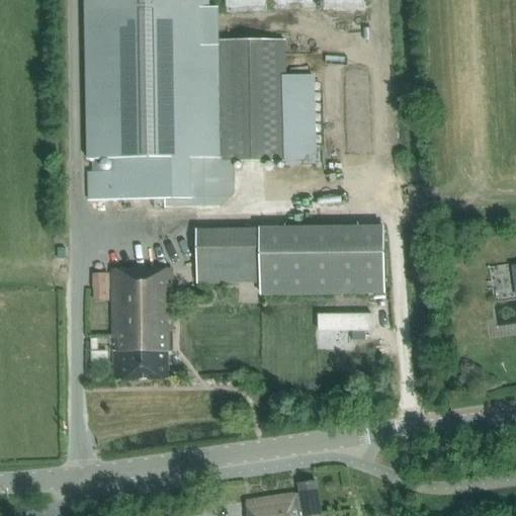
[(91,161),(91,170),(86,170),(87,197),(162,195),(162,204),(217,203),(232,188),(231,158),(284,157),(282,35),(213,36),(212,5),(205,5),(204,0),(82,0),(86,161),(91,161)]
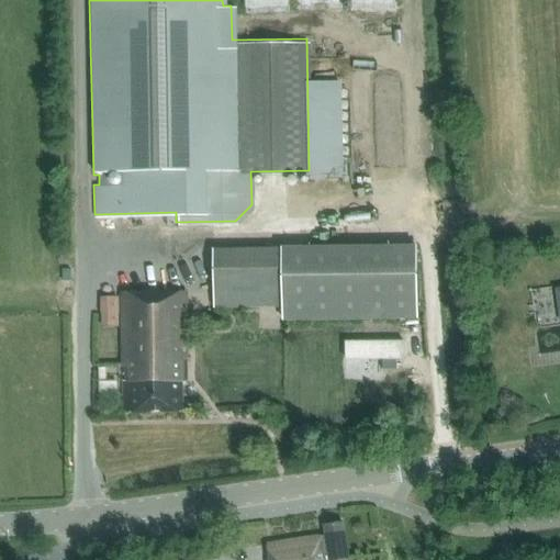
[(280,247),(211,249),(212,306),(281,305),(281,317),(415,316),(414,245),(280,247)]
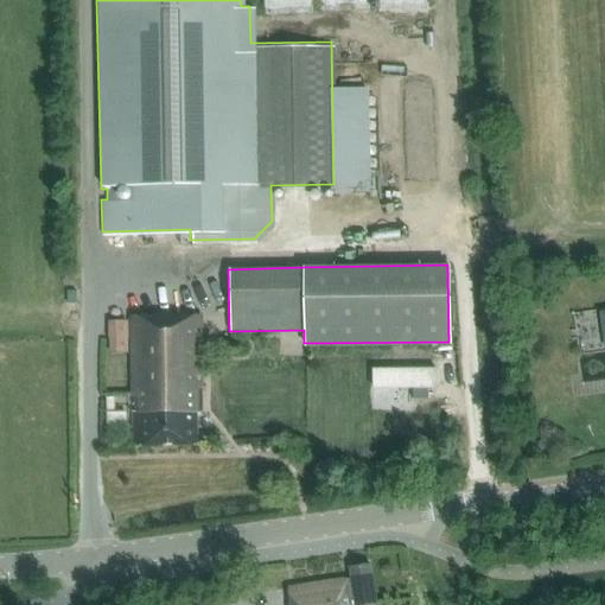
[(197,314),(129,316),(132,444),(193,443),(192,412),(198,412),(197,314)]
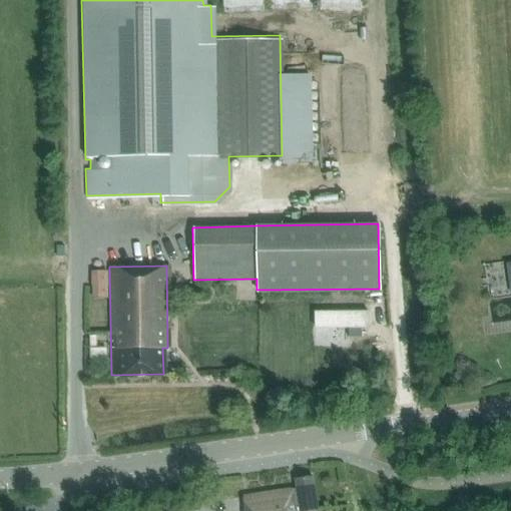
[(95,285),(91,285),(91,298),(106,297),(106,270),(95,270),(95,285)]
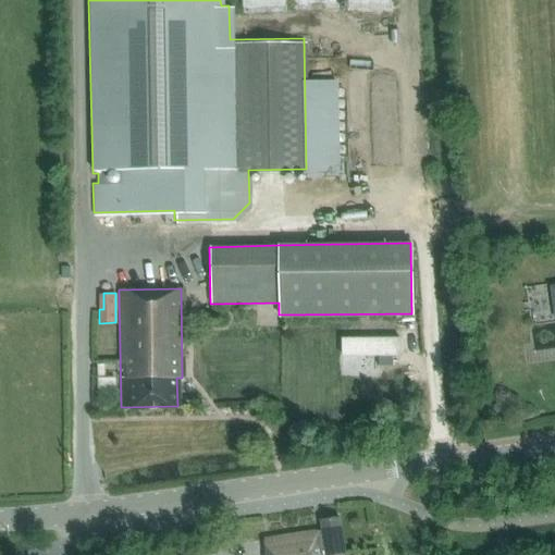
[(398,336),(341,337),(341,355),(377,354),(378,364),(392,364),(392,354),(398,354),(398,336)]
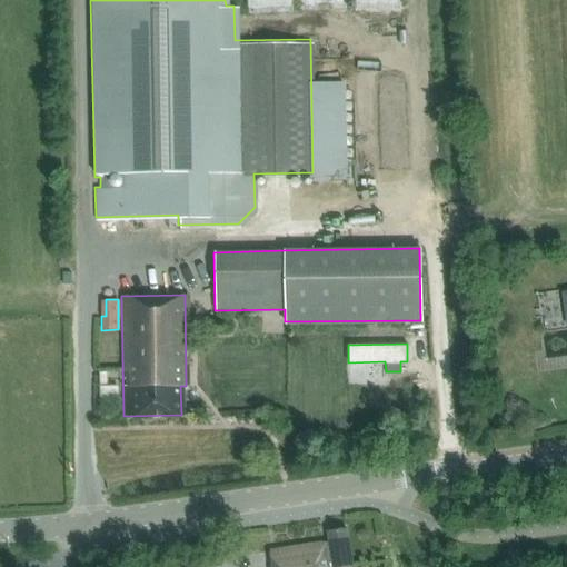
[(326,530),(327,540),(269,549),(271,566),(268,566),(332,566),(350,564),(345,527),(326,530)]
